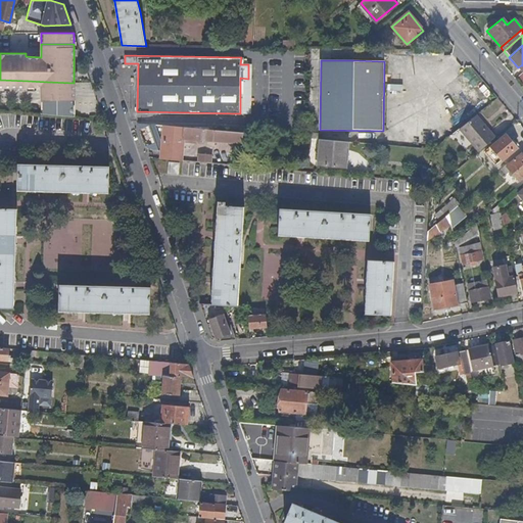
[(74,117),(74,83),(47,82),(28,81),(0,80),(0,88),(27,90),(27,88),(37,88),(37,86),(41,86),(40,114),(74,117)]
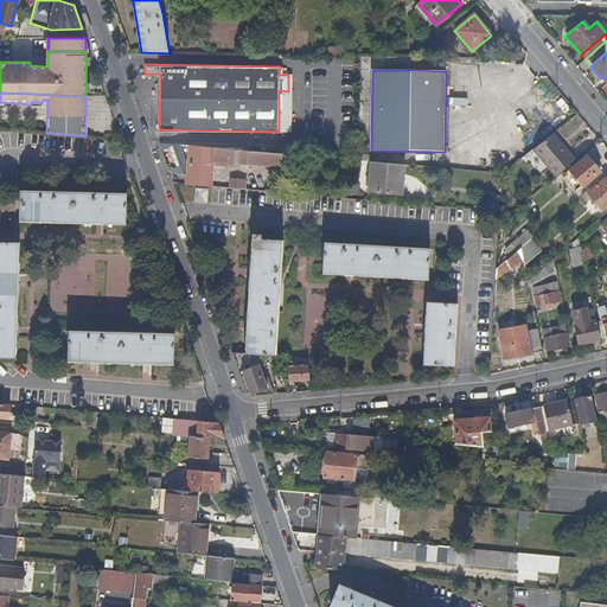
[(574,160),(553,134),(532,151),(555,177),(574,160)]
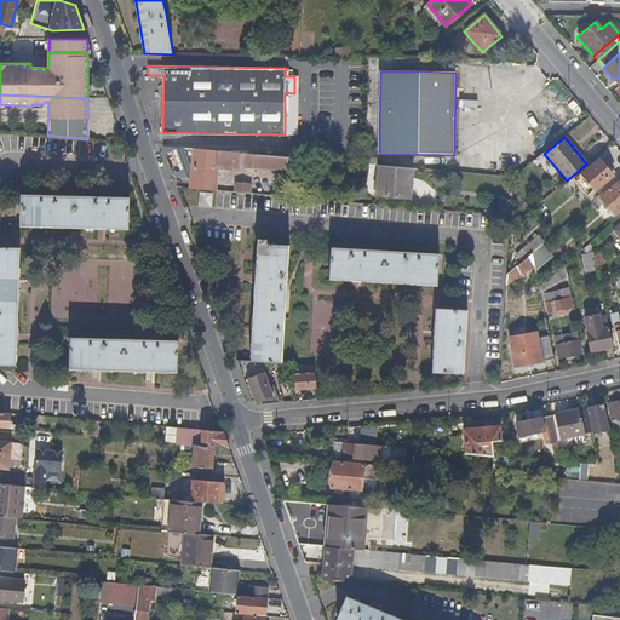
[(213,190),(216,162),(217,150),(182,147),(189,173),(193,173),(191,189),(213,190)]
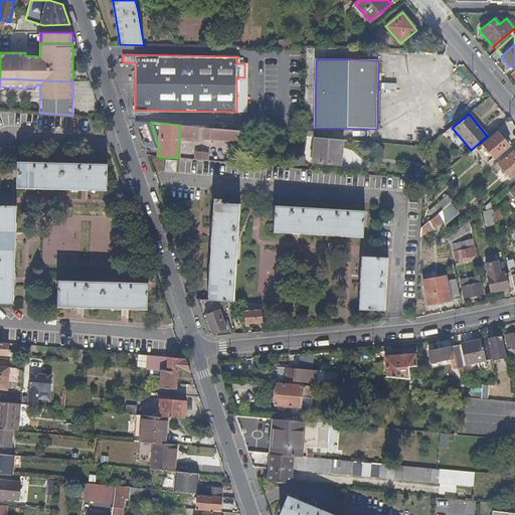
[(208,138),(209,128),(180,125),(179,135),(185,136),(185,139),(185,140),(193,140),(193,136),(208,138)]
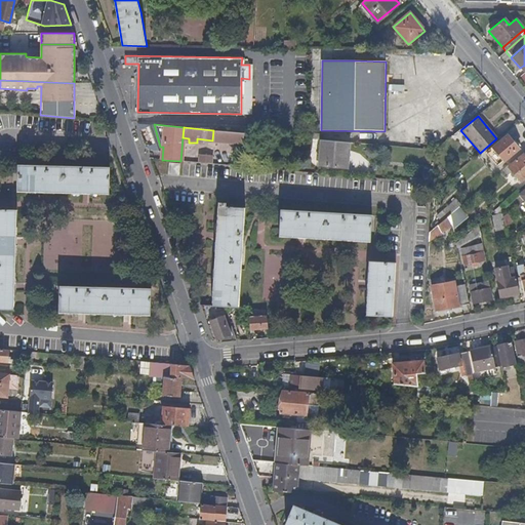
[(243,144),(244,133),(213,130),(212,140),(238,143),(241,143),(243,144)]
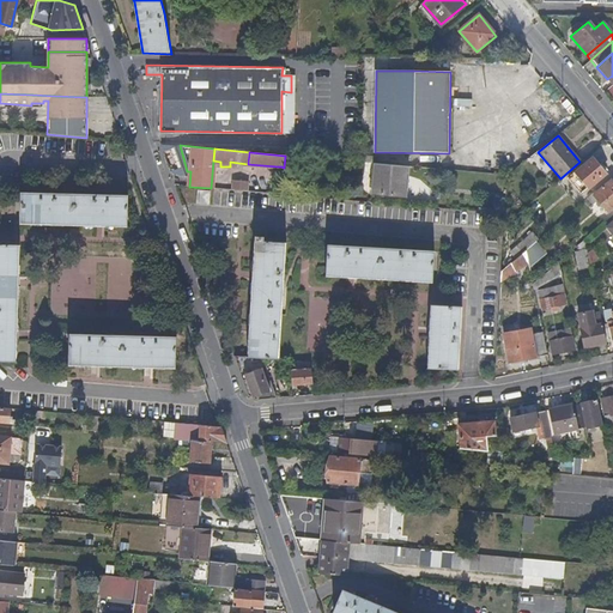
[(582,194),(606,174),(593,158),(569,178),(582,194)]
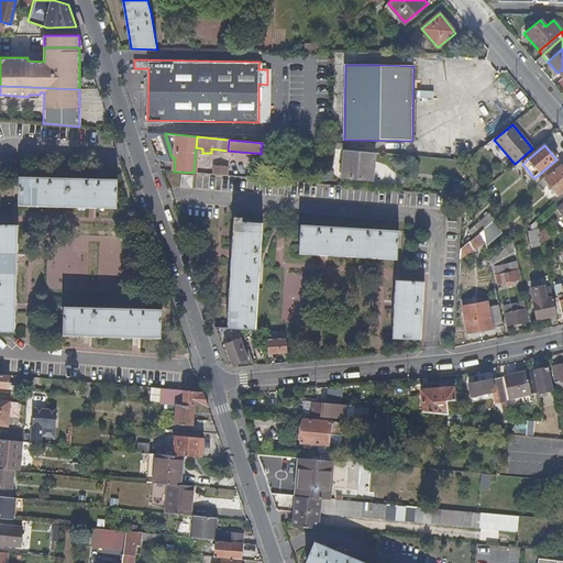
[(202,153),(202,152),(202,148),(196,147),(194,173),(200,174),(202,153)]
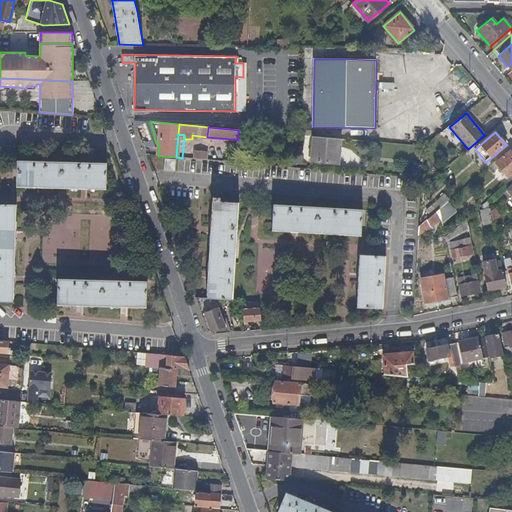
[(339,164),(341,139),(314,137),(312,162),(339,164)]
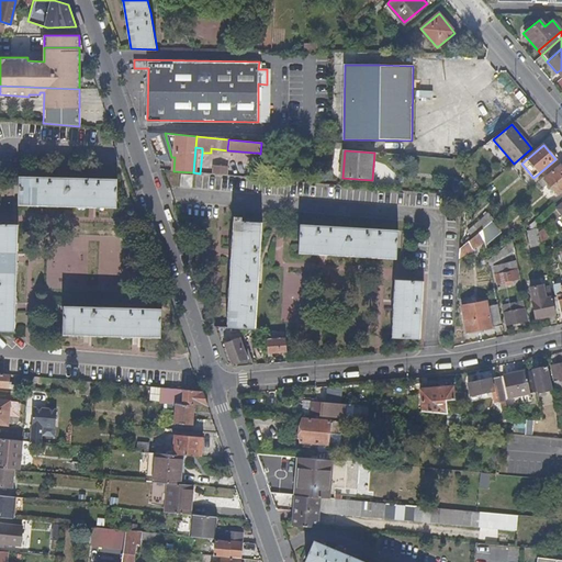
[(561,191),(561,167),(560,165),(543,179),(548,184),(558,195),(561,191)]
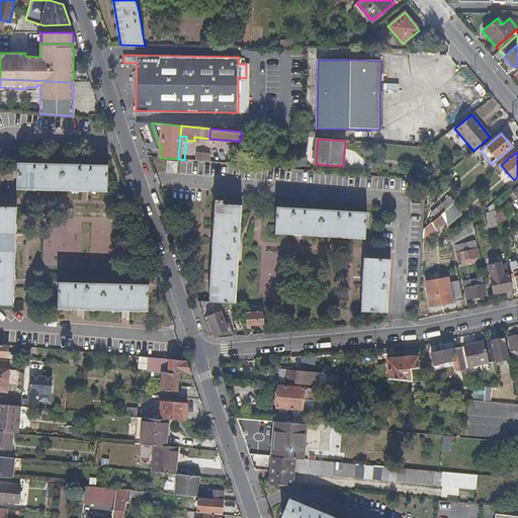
[(176,173),(177,161),(167,161),(166,171),(176,173)]
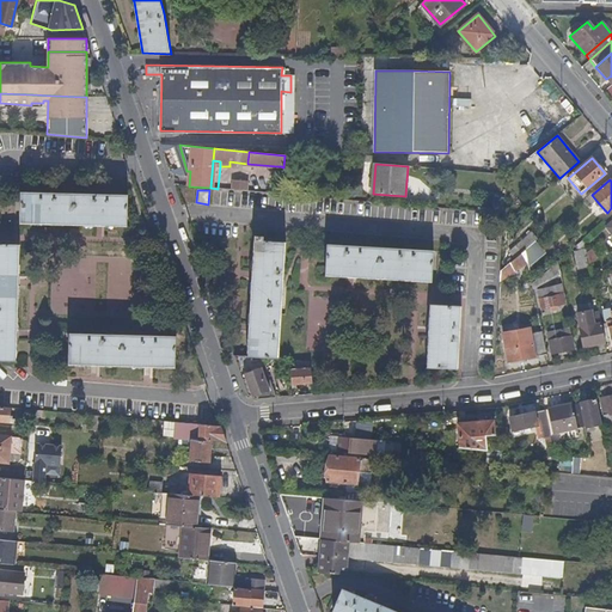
[(126,226),(127,196),(75,194),(20,191),(19,222),(59,224),(89,225),(116,225),(126,226)]
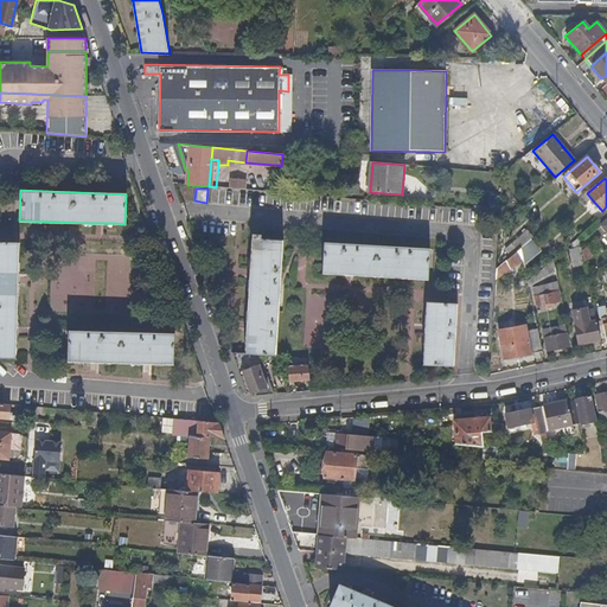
[(592,199),(587,193),(586,192),(581,197),(587,203),(592,199)]
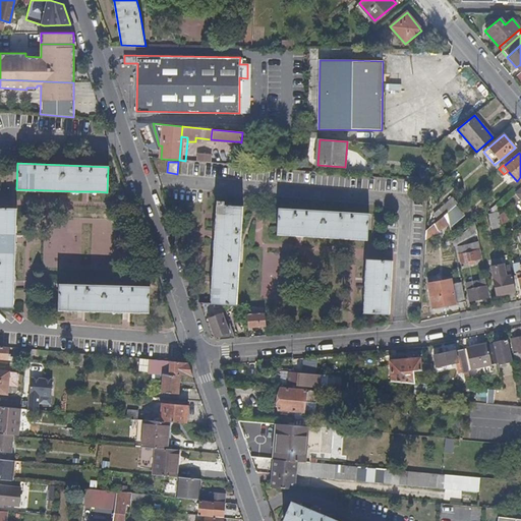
[(239,252),(242,206),(224,205),(224,203),(218,203),(218,205),(216,205),(210,303),(236,304),(239,252)]
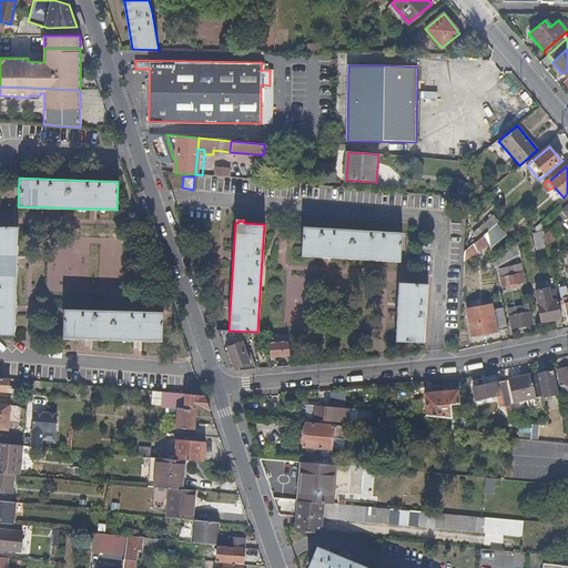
[(486,233),(488,231),(483,224),(473,233),(478,239),(486,233)]
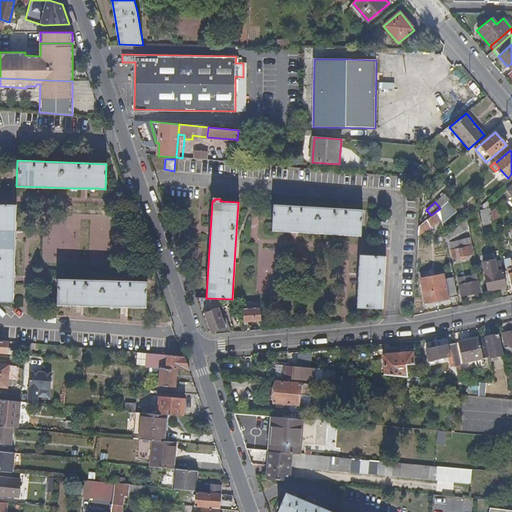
[(14,263),(15,230),(16,205),(0,204),(0,301),(13,302),(14,263)]
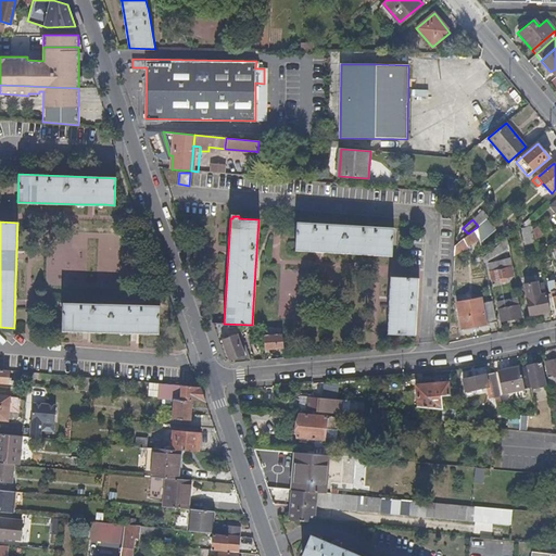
[(391,255),(393,227),(373,227),(295,222),(294,250),(321,251),(391,255)]
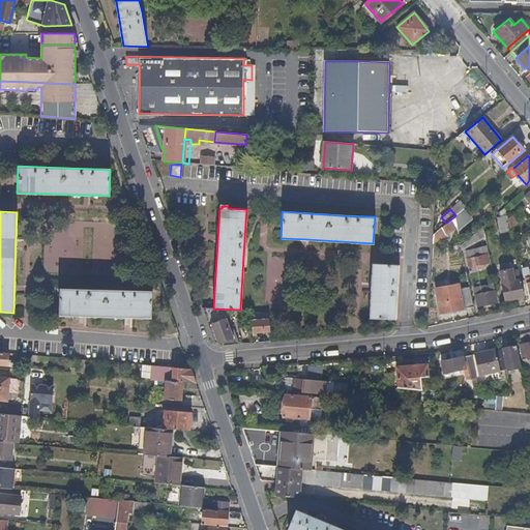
[(517,224),(512,216),(510,217),(509,215),(508,215),(507,215),(510,229),(517,224)]
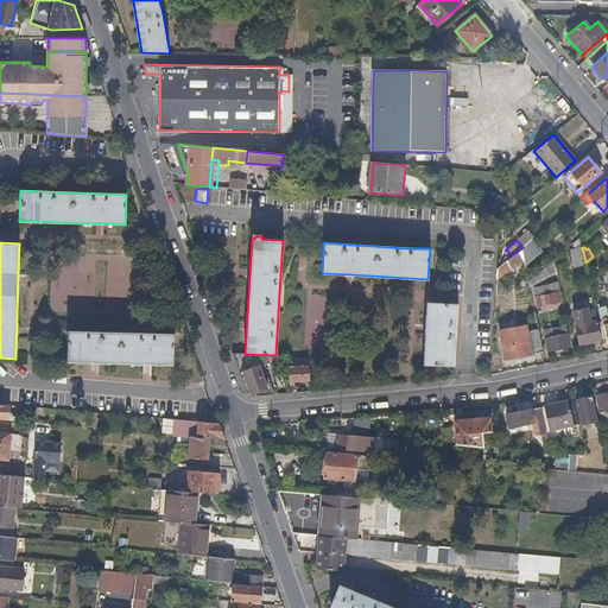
[(524,263),(520,249),(512,255),(507,261),(512,270),(524,263)]
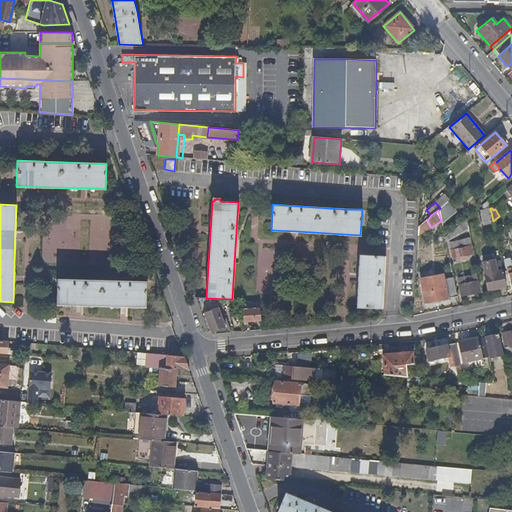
[(445,242),(467,224),(466,219),(444,237),(445,242)]
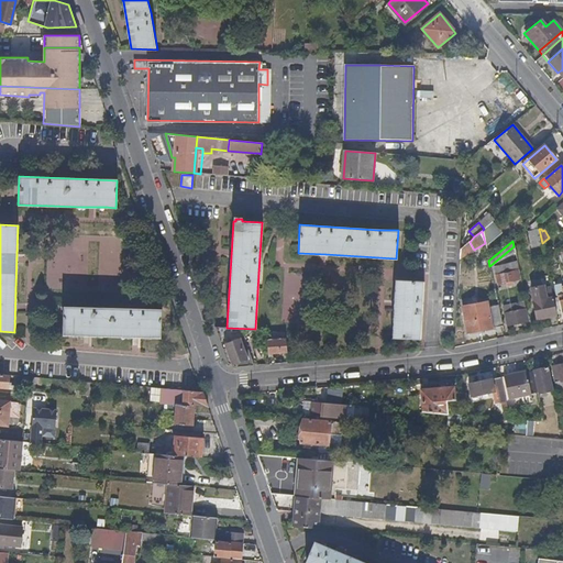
[(460,258),(474,250),(470,242),(461,249),(460,258)]
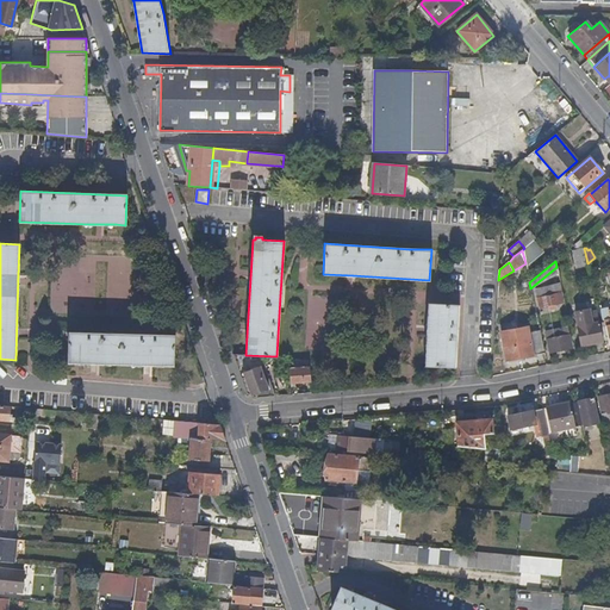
[(547,298),(545,290),(535,292),(537,300),(547,298)]
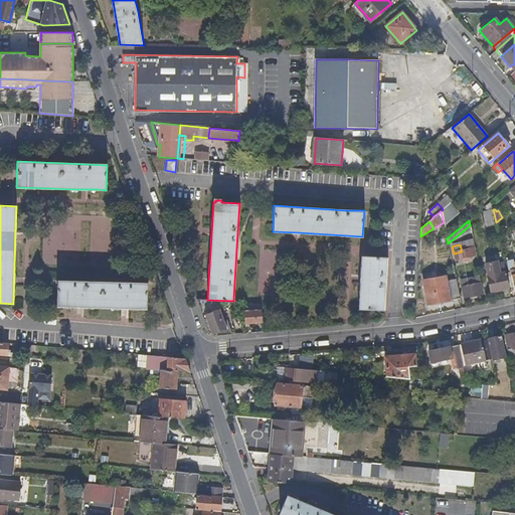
[(475,256),(474,248),(462,251),(454,253),(456,261),(475,256)]
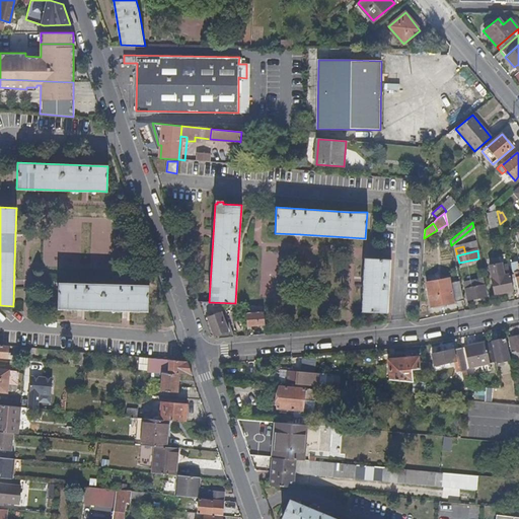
[(387,298),(389,260),(364,257),(360,311),(364,311),(386,313),(387,298)]
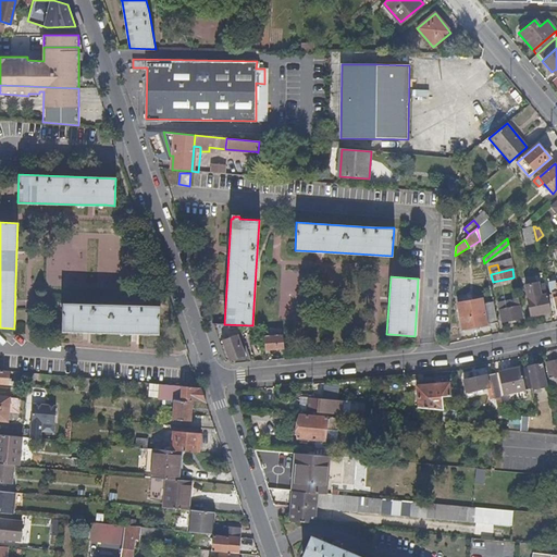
[(552,312),(546,288),(539,289),(539,286),(537,284),(527,286),(529,299),(528,299),(531,314),(535,313),(536,316),(552,312)]
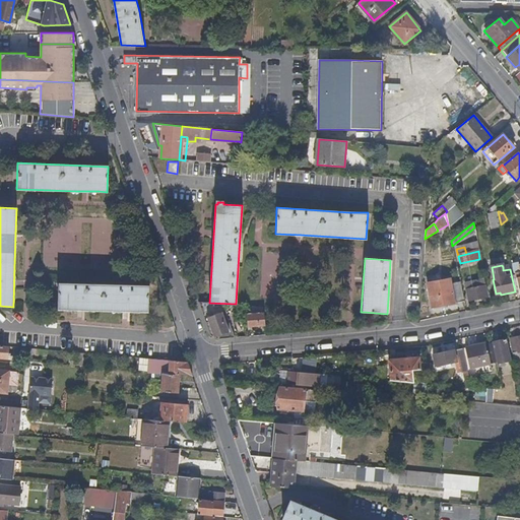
[(454,304),(450,285),(449,278),(426,283),(431,309),(454,304)]
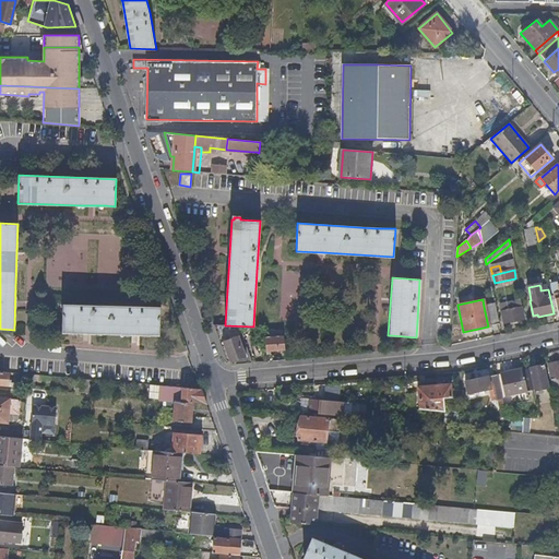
[(513,310),(511,302),(499,306),(500,312),(513,310)]
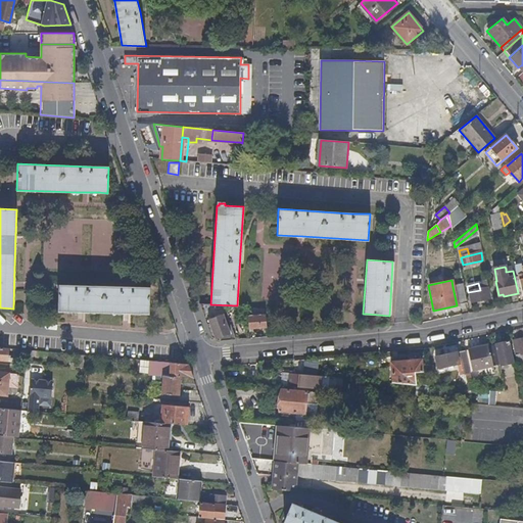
[(148,313),(149,287),(113,286),(58,285),(58,311),(79,312),(117,313),(147,314),(148,313)]
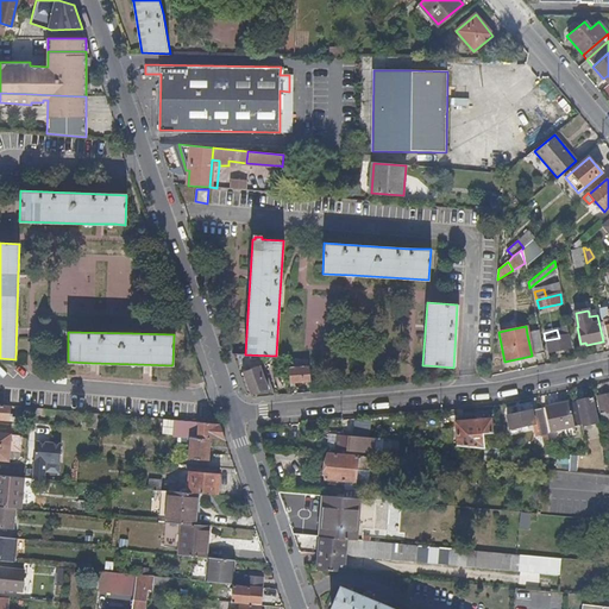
[(544,353),(539,332),(527,334),(532,356),(544,353)]
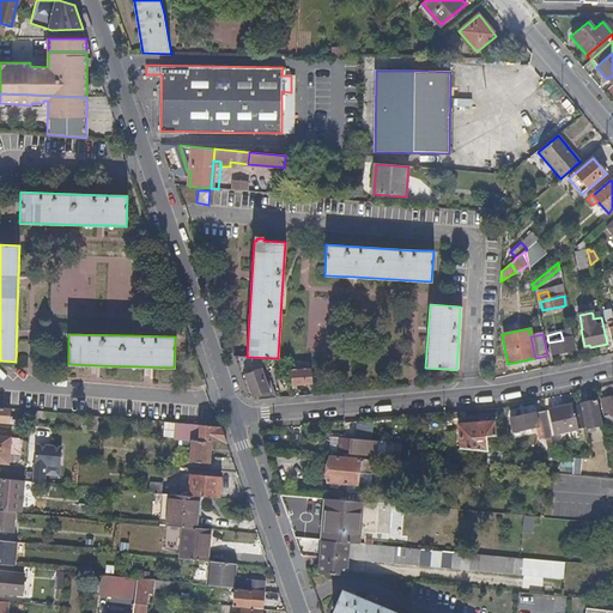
[(575,351),(571,338),(563,340),(548,343),(552,354),(558,353),(559,356),(564,354),(564,352),(575,351)]
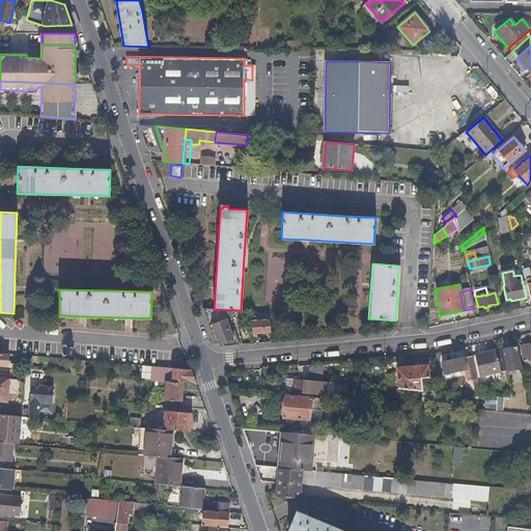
[(244,345),(231,311),(214,309),(202,308),(215,343),(221,347),(244,345)]
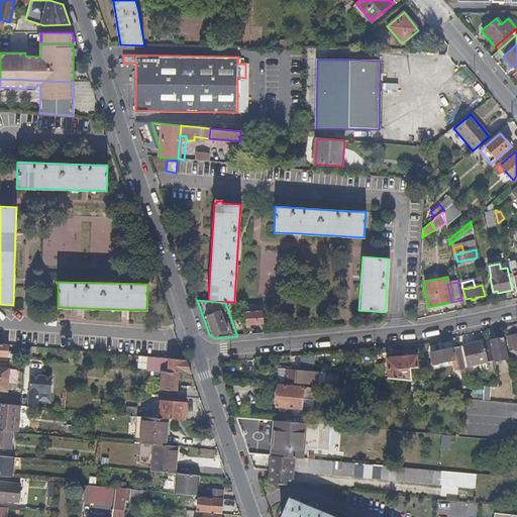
[(264,324),(263,306),(254,306),(254,313),(245,313),(246,329),(250,329),(250,325),(264,324)]
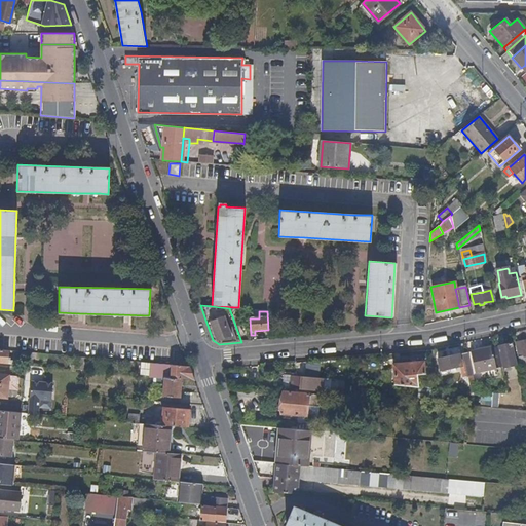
[(525,355),(525,339),(515,342),(520,365),(525,363),(524,357),(525,355)]
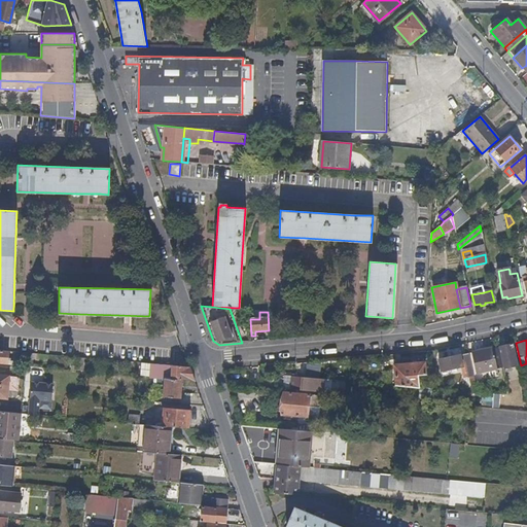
[(517,365),(512,344),(500,347),(504,367),(517,365)]
